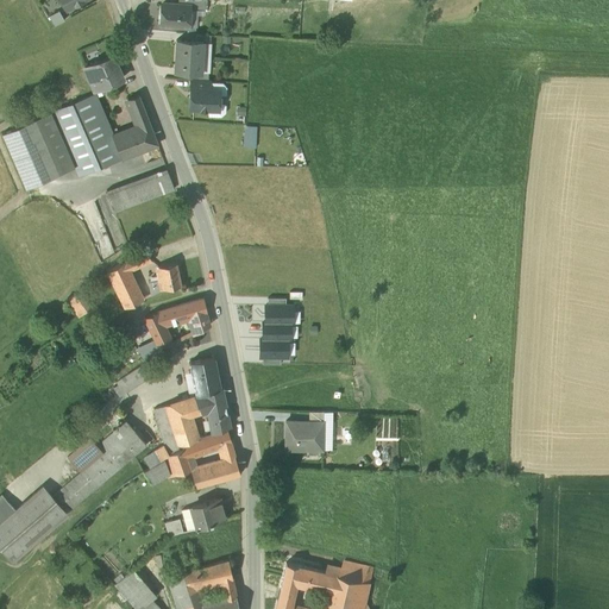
[(58,0),(67,13),(89,0),(58,0)]
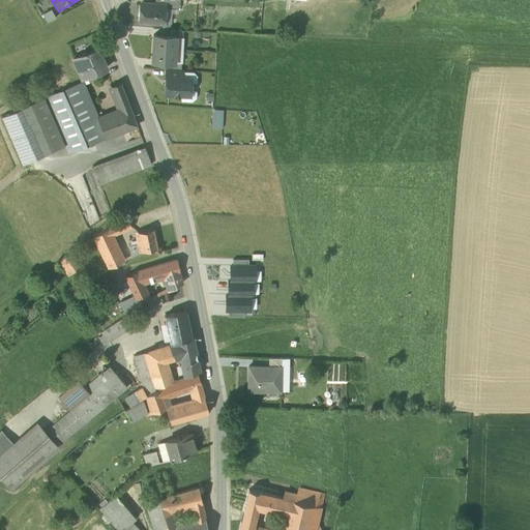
[(179,0),(154,0),(155,5),(165,5),(165,9),(179,9),(179,0)]
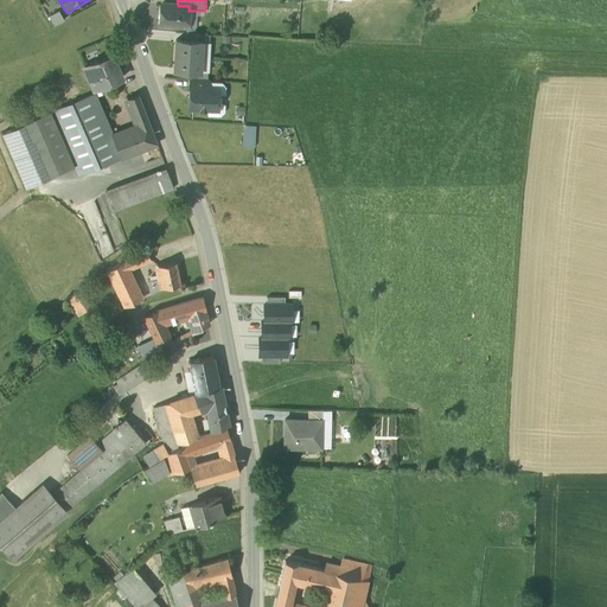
[(178,6),(161,5),(160,25),(187,27),(189,11),(189,6),(178,6)]
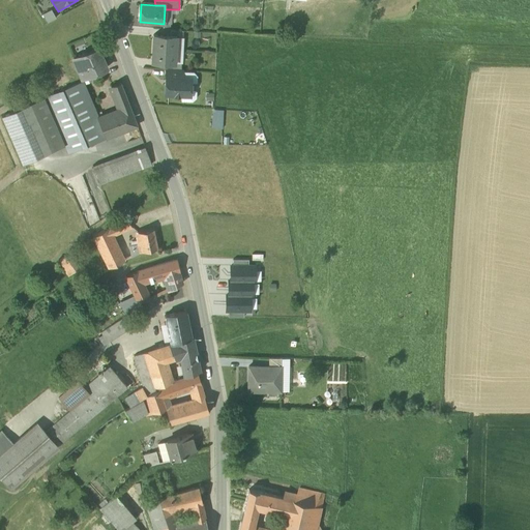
[(52,11),(43,17),(48,24),(56,20),(52,11)]
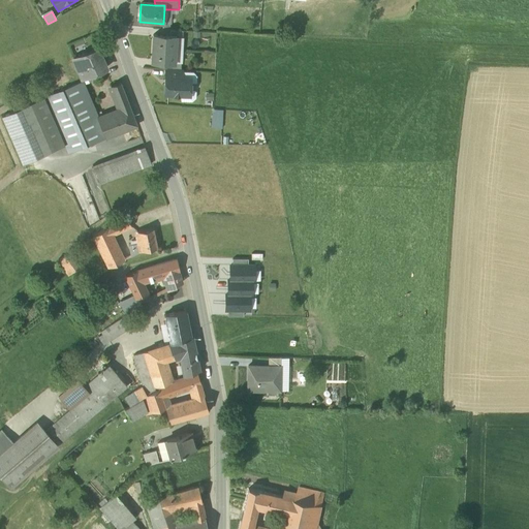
[(169,36),(154,35),(152,62),(167,62),(175,63),(175,62),(177,37),(177,36),(169,36)]
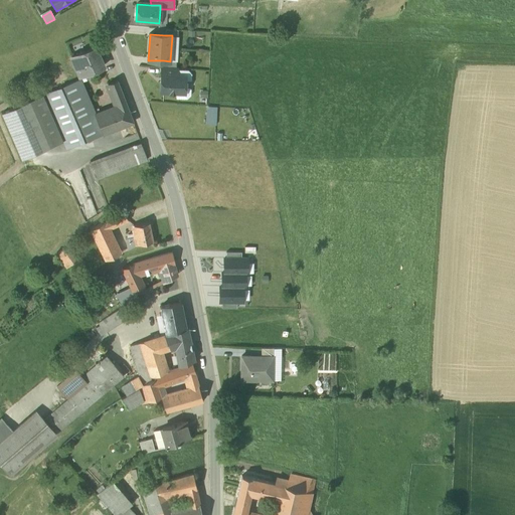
[(96,49),(71,59),(79,77),(104,67),(96,49)]
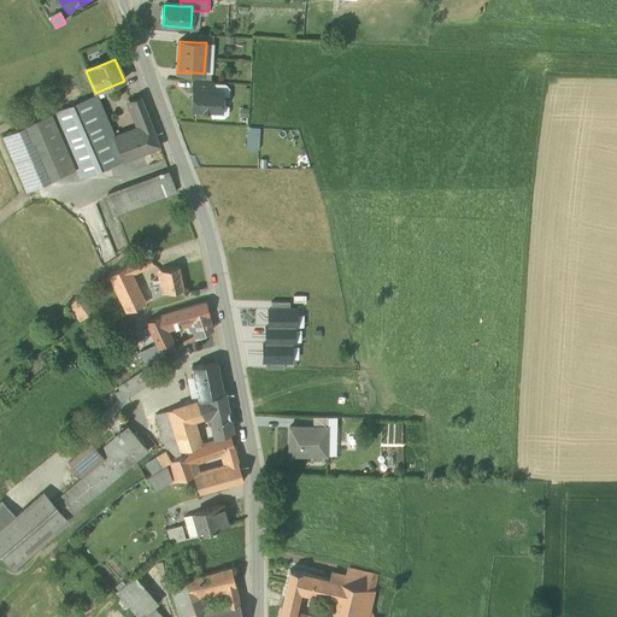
[(211,81),(195,80),(194,89),(195,90),(212,90),(212,81),(211,81)]
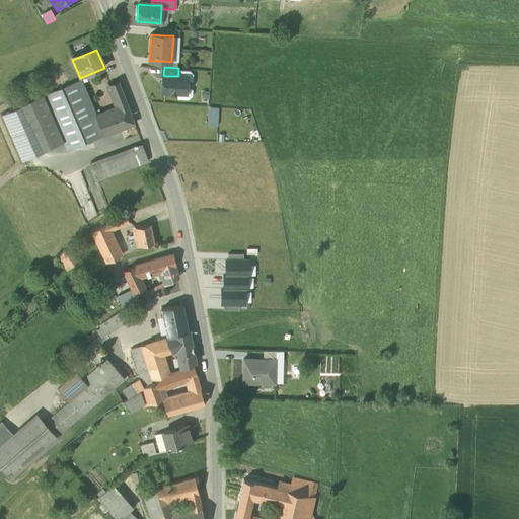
[(178,76),(164,76),(164,84),(162,84),(162,92),(187,93),(188,76),(178,76)]
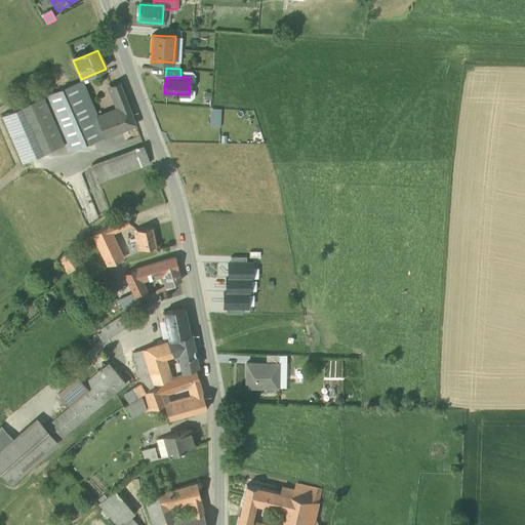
[(83,83),(31,105),(51,152),(64,147),(67,154),(105,138),(97,119),(88,96),(83,83)]
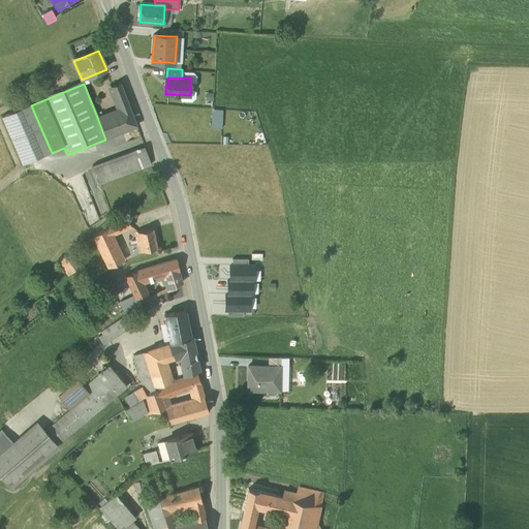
[(129,106),(120,84),(112,87),(121,111),(129,106)]
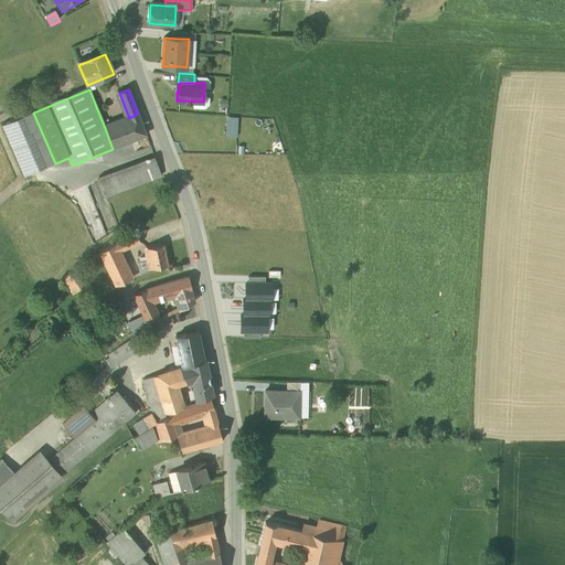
[(33,113),(2,126),(24,177),(55,163),(33,113)]
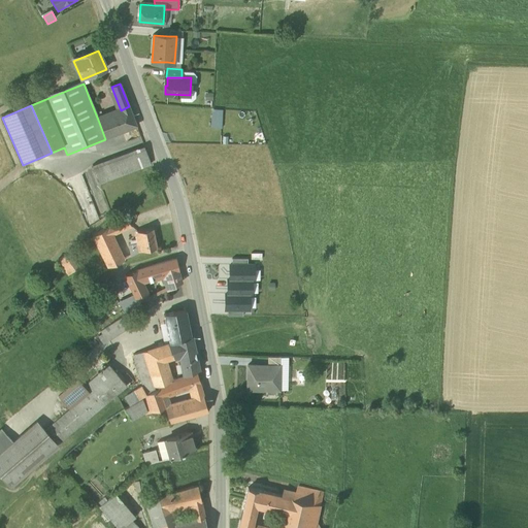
[(121,110),(98,120),(105,139),(136,126),(129,106),(121,110)]
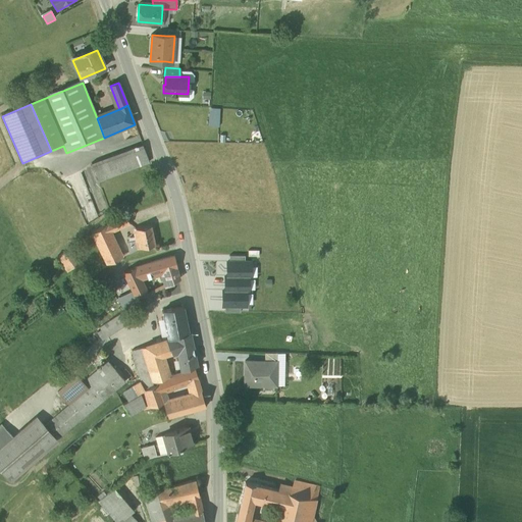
[(209,109),(208,124),(218,124),(219,109),(209,109)]
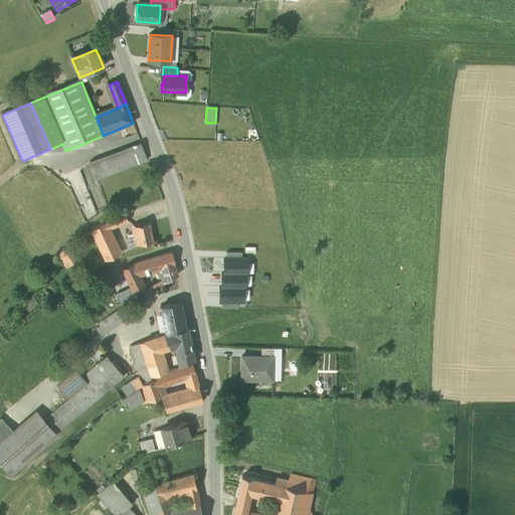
[(142,145),(92,166),(97,180),(137,165),(134,159),(145,154),(142,145)]
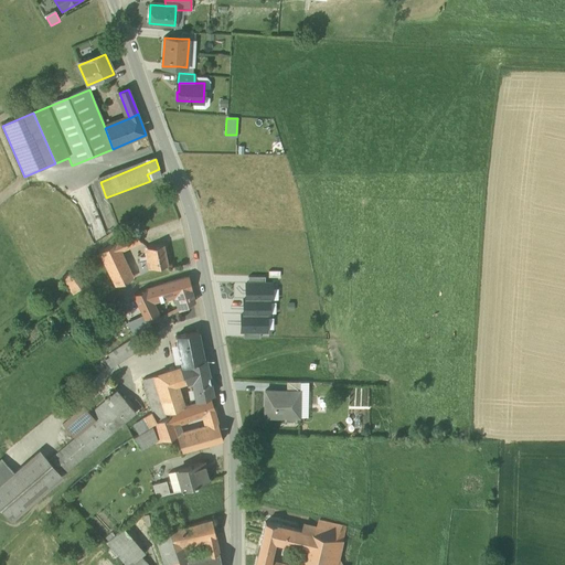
[(159,169),(147,174),(150,181),(161,176),(159,169)]
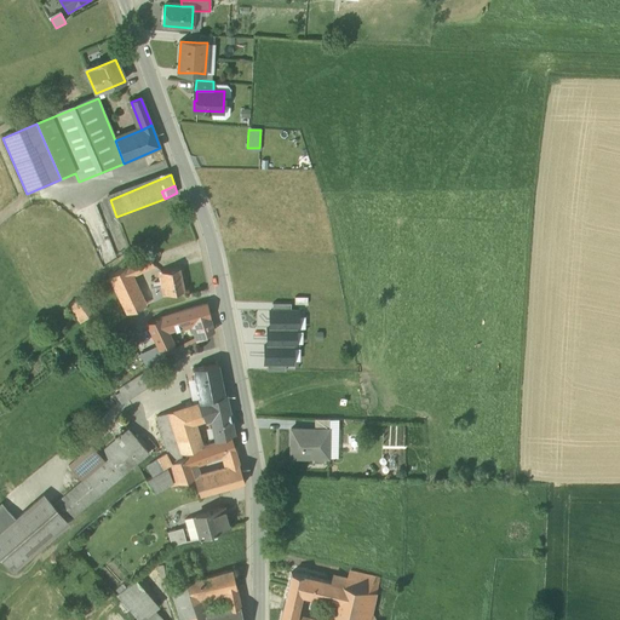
[(149,256),(127,267),(132,276),(154,267),(149,256)]
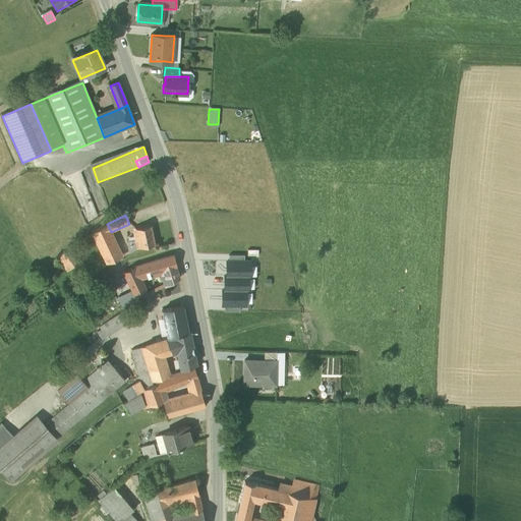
[(107,224),(92,233),(107,265),(122,256),(111,232),(107,224)]
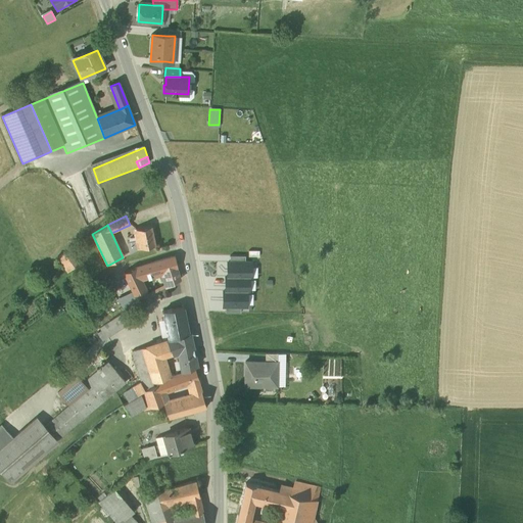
[(151,227),(136,230),(138,237),(141,248),(141,249),(155,245),(151,227)]
